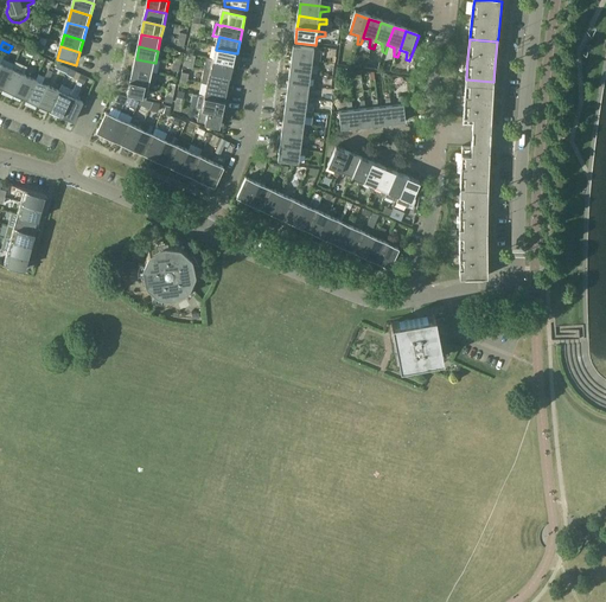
[(294,49),(293,62),(297,63),(308,64),(313,65),(314,58),(321,57),(323,53),(294,49)]
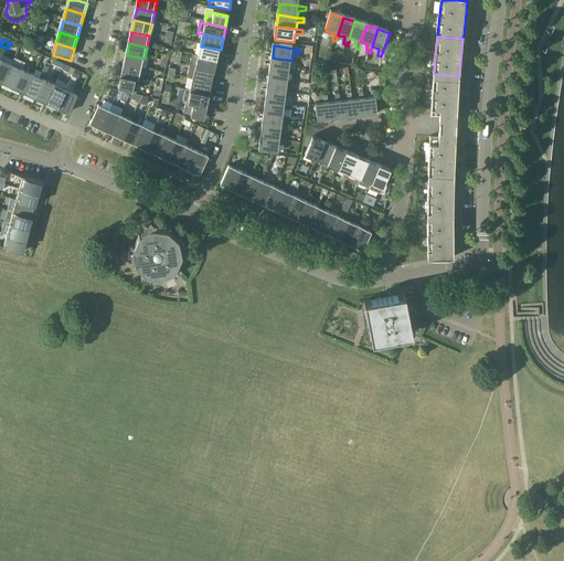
[(217,62),(221,50),(201,46),(199,57),(217,62)]
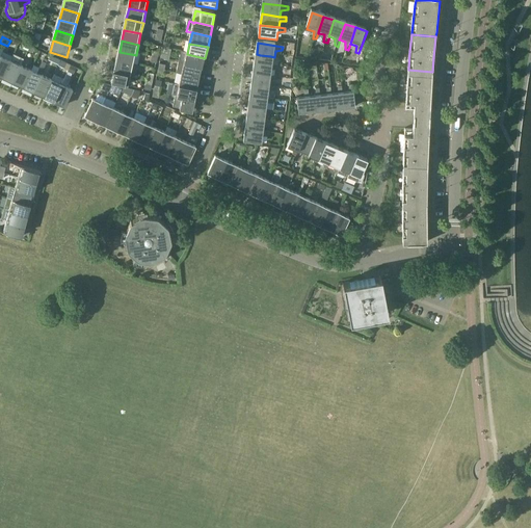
[(120,52),(116,63),(133,67),(136,55),(120,52)]
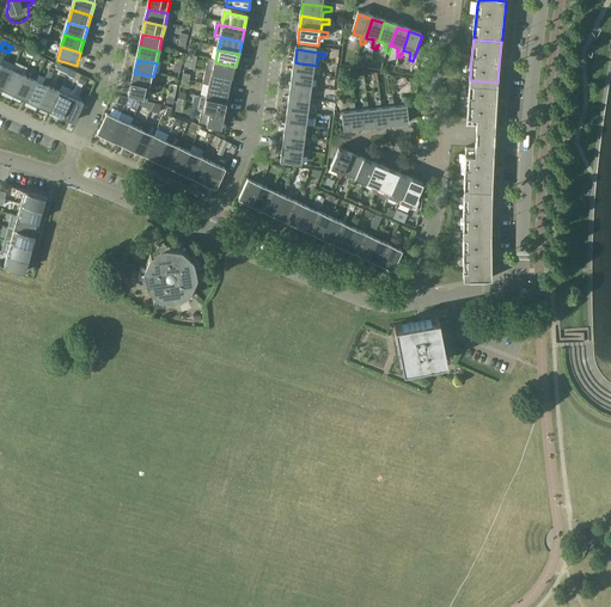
[(207,74),(213,75),(233,80),(236,67),(215,62),(215,63),(209,62),(207,74)]
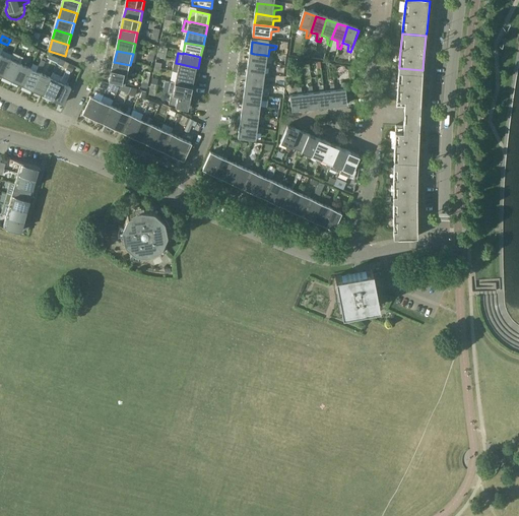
[(274,56),(268,56),(264,55),(254,54),(251,53),(249,64),(267,66),(267,60),(274,60),(274,56)]
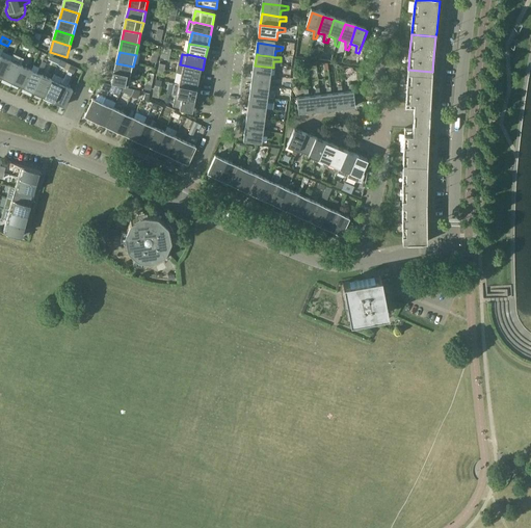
[(3,55),(1,59),(0,62),(0,79),(3,81),(11,64),(14,59),(3,55)]
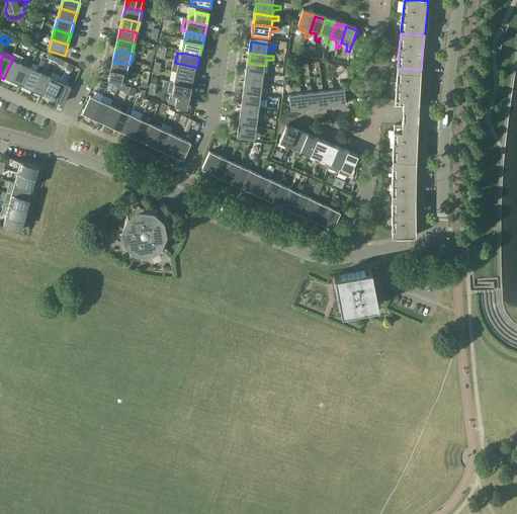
[(14,84),(21,68),(24,62),(13,57),(13,58),(11,63),(3,79),(8,81),(14,84)]
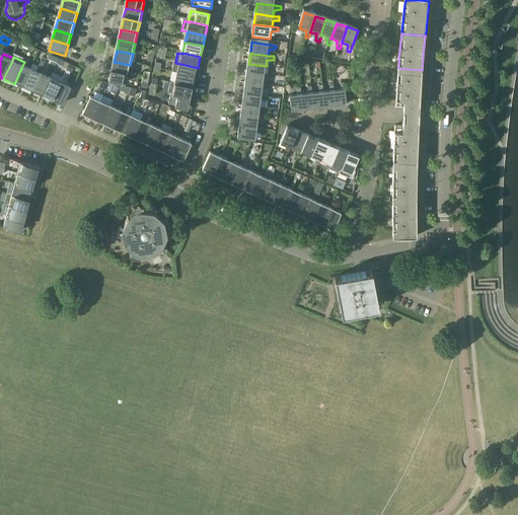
[(48,62),(58,67),(60,63),(50,58),(48,62)]
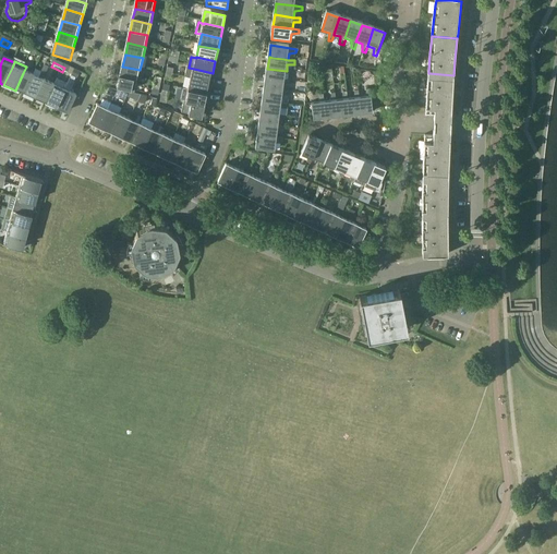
[(122,67),(120,77),(137,82),(140,70),(122,67)]
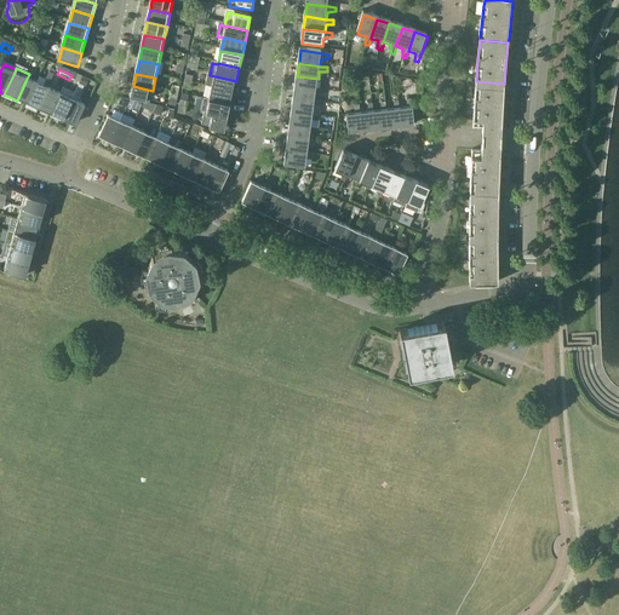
[(80,86),(84,80),(72,75),(69,80),(69,81),(80,86)]
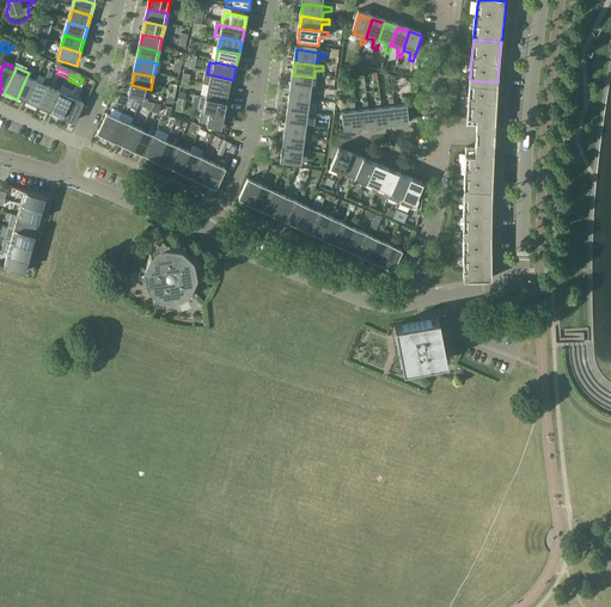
[(231,92),(233,80),(213,75),(207,74),(203,87),(209,89),(231,92)]
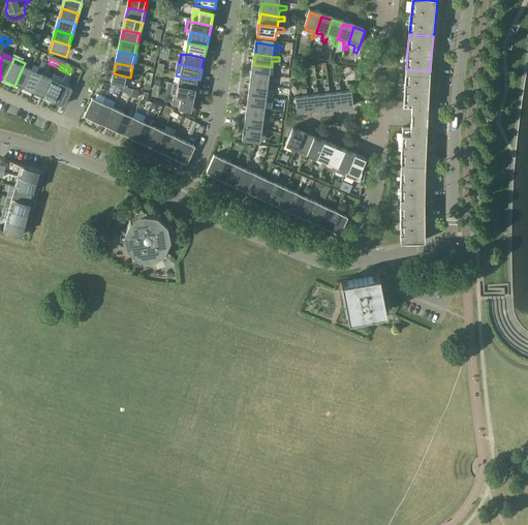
[(253,65),(252,76),(270,79),(271,72),(278,71),(278,68),(272,67),(253,65)]
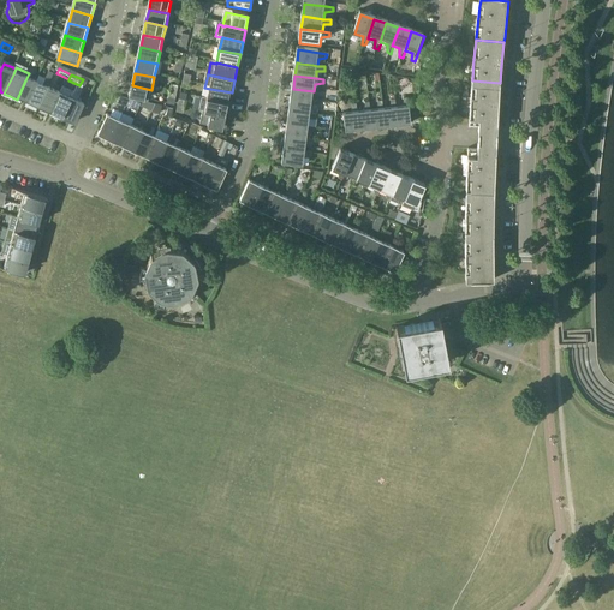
[(22,102),(28,105),(37,85),(31,83),(25,81),(17,100),(22,102)]
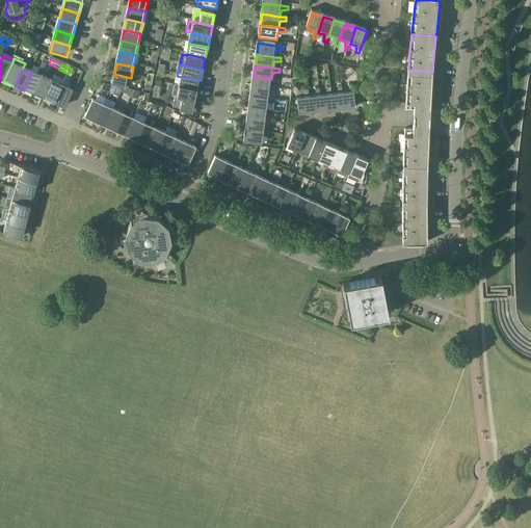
[(432,72),(408,70),(407,87),(406,105),(430,106),(432,82),(431,81),(432,72)]
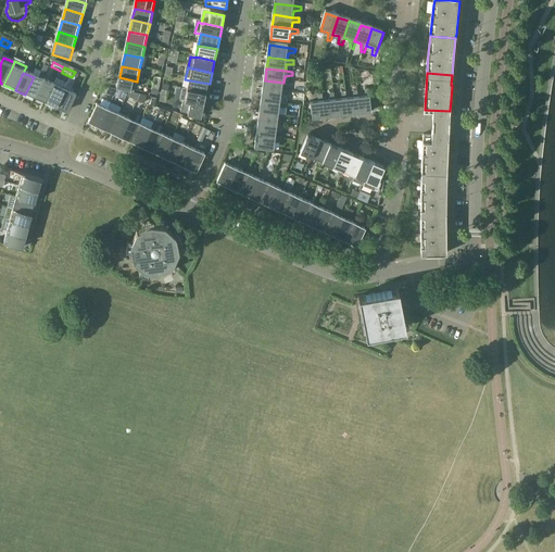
[(39,79),(34,77),(25,95),(30,98),(36,100),(45,83),(47,77),(42,75),(39,80),(39,79)]
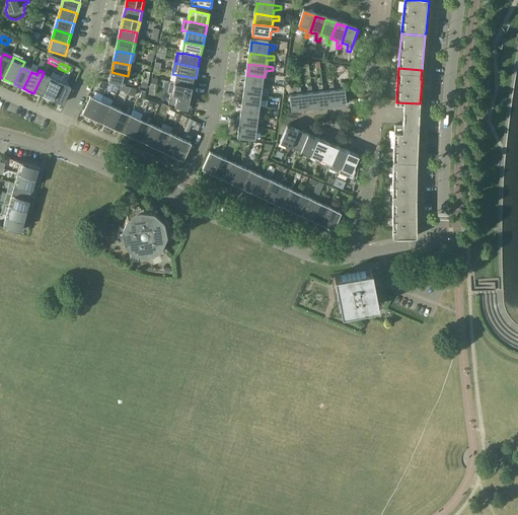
[(126,87),(128,76),(112,72),(109,83),(126,87)]
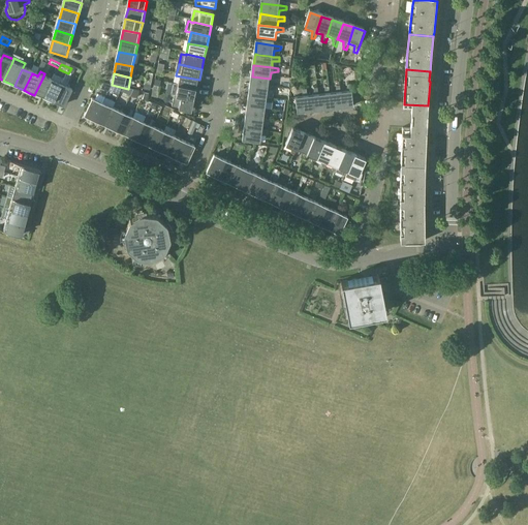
[(179,87),(196,91),(199,80),(181,76),(179,87)]
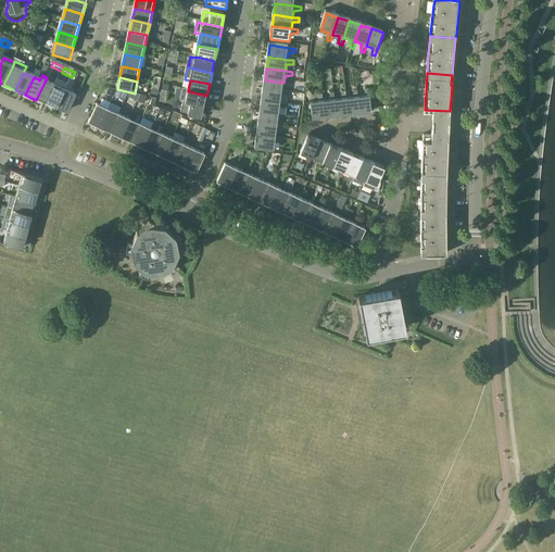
[(290,84),(284,83),(265,80),(263,91),(282,95),(284,88),(290,87),(290,84)]
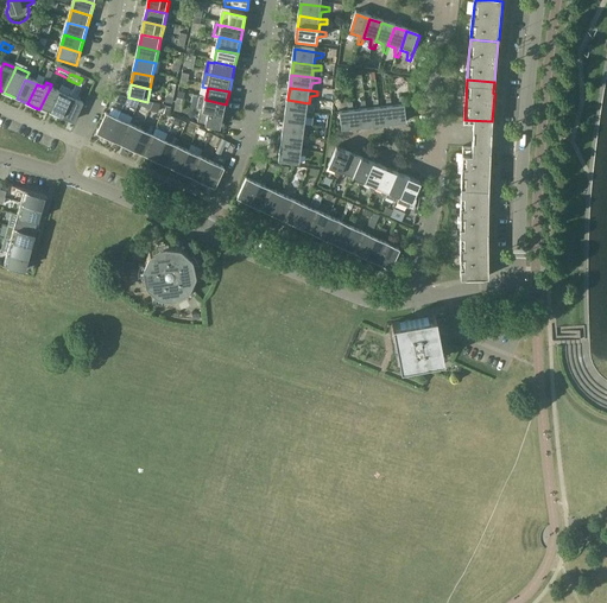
[(63,89),(61,95),(51,114),(57,118),(63,120),(73,101),(75,95),(74,95),(69,91),(63,89)]
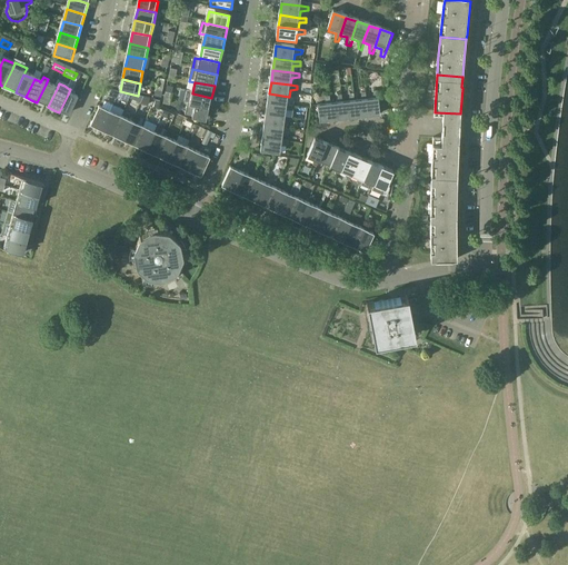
[(71,83),(69,89),(70,89),(68,95),(59,112),(65,115),(70,118),(78,99),(73,97),(72,97),(77,86),(71,83)]
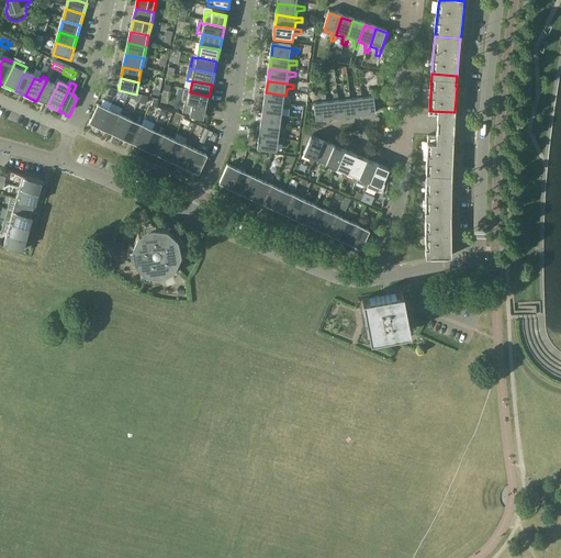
[(51,86),(45,84),(36,101),(42,103),(47,105),(56,88),(51,86)]
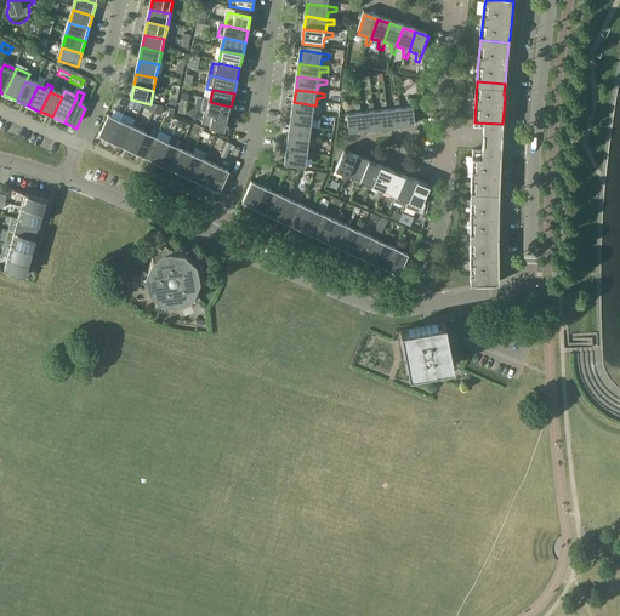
[(228,119),(231,107),(210,102),(205,101),(202,114),(206,115),(208,115),(228,119)]
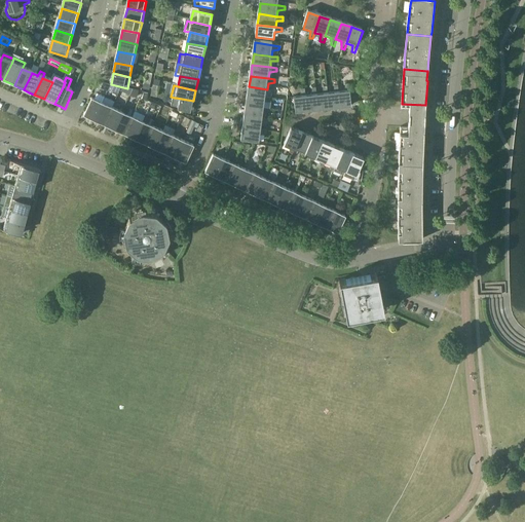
[(273,89),(267,89),(249,86),(248,98),(265,100),(266,94),(273,94),(273,89)]
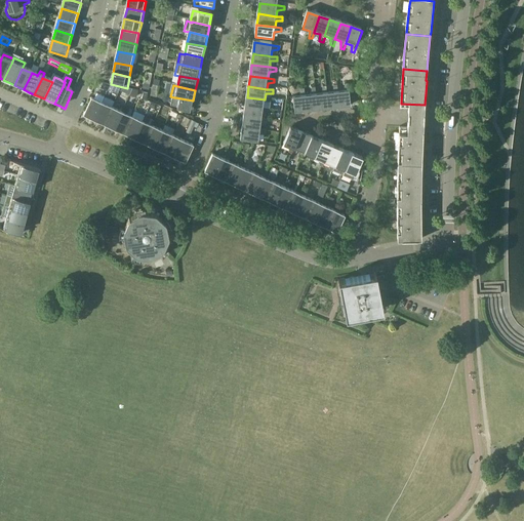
[(338,94),(339,110),(352,109),(349,86),(346,87),(345,93),(338,94)]
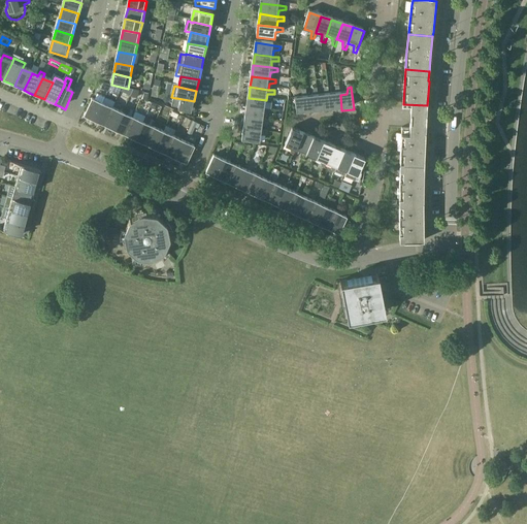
[(335,95),(330,96),(329,96),(331,111),(341,110),(340,95),(340,89),(336,89),(335,95)]
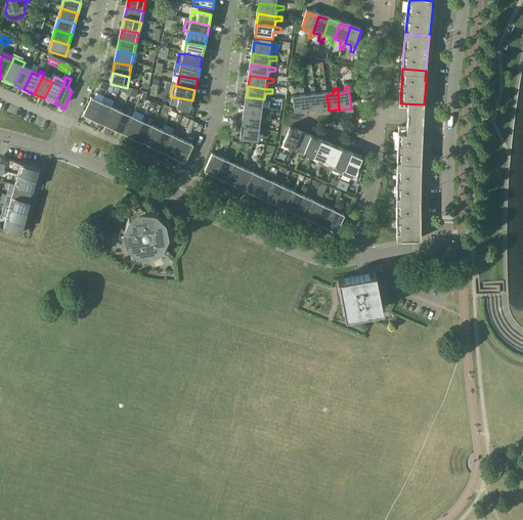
[(122,90),(117,89),(116,90),(113,96),(118,98),(120,93),(122,90)]
